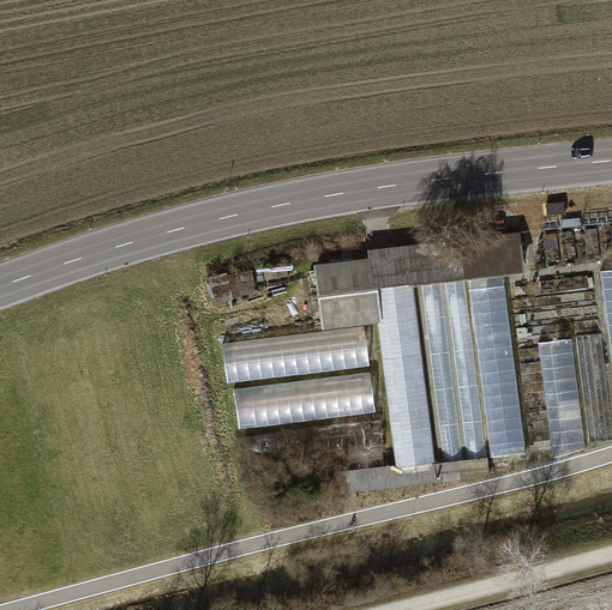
[(516,233),(334,254),(339,294),(372,290),(467,278),(508,273),(521,272),(516,233)]
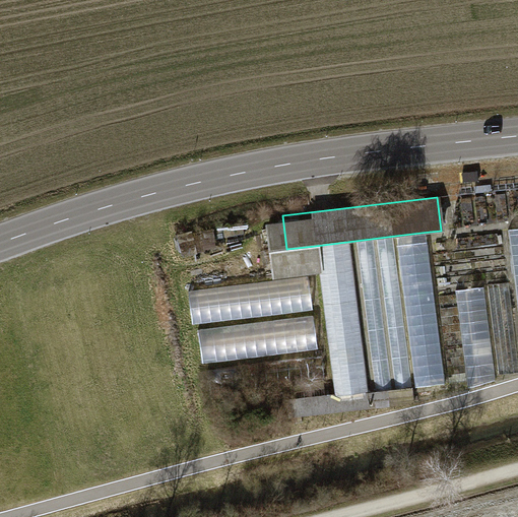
[(517,344),(517,228),(504,231),(510,280),(517,344)]
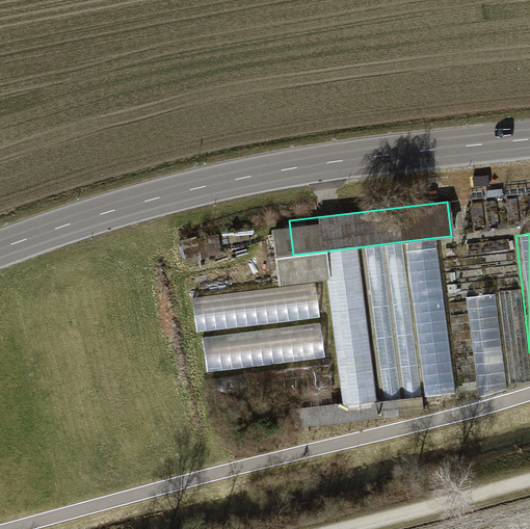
[(423,395),(458,391),(447,296),(440,237),(404,241),(423,395)]
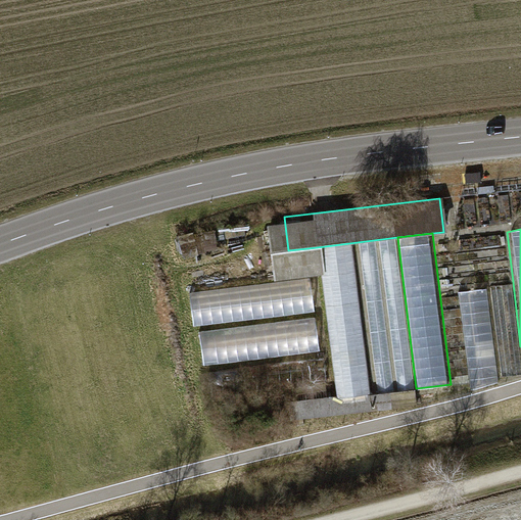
[(416,388),(397,237),(317,247),(336,398),(416,388)]
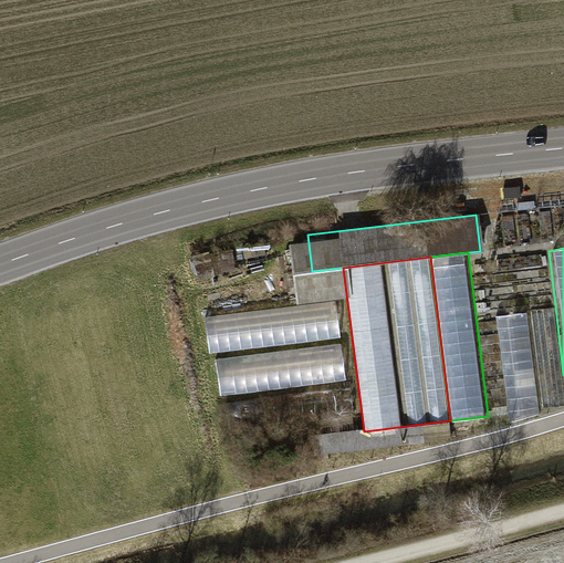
[(334,302),(206,314),(209,350),(337,336),(334,302)]
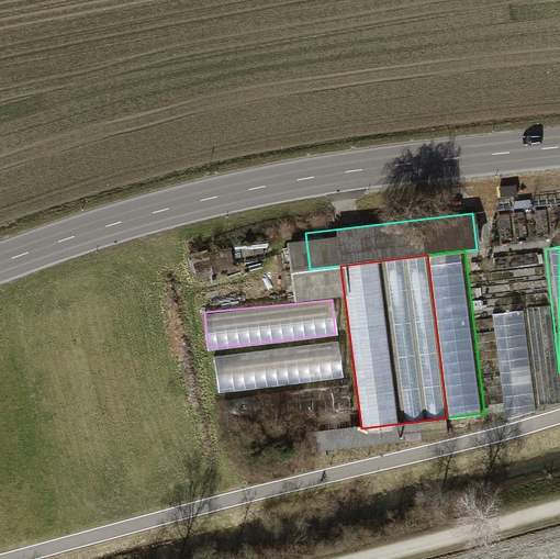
[(559,372),(551,303),(527,305),(539,403),(559,400),(559,372)]
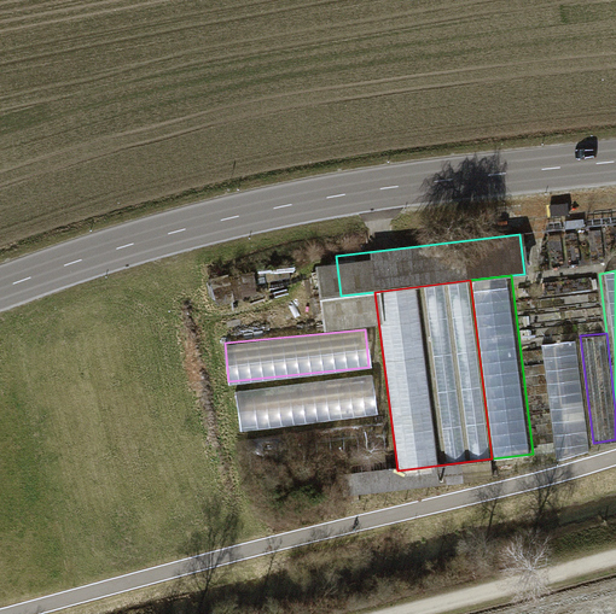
[(593,443),(580,335),(542,340),(556,450),(593,446),(593,443)]
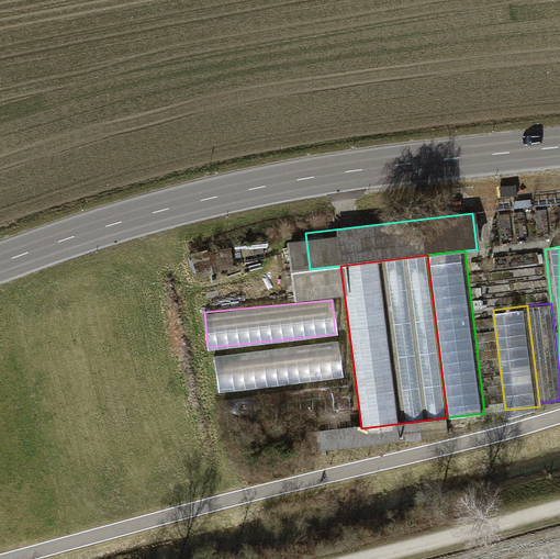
[(505,410),(493,310),(472,313),(484,413),(505,410)]
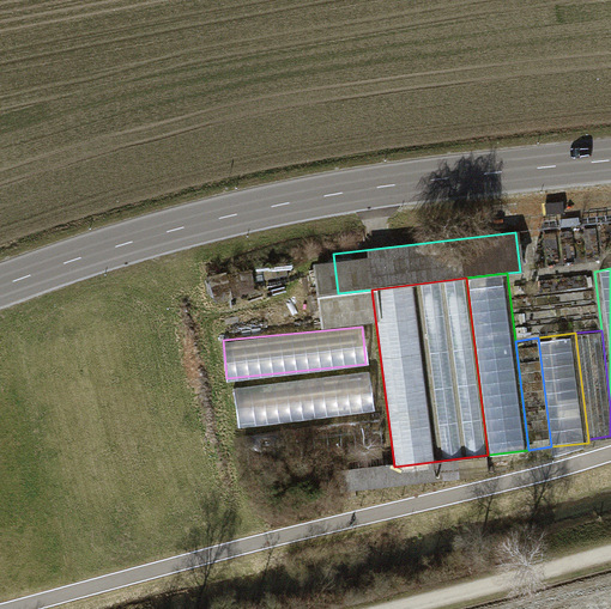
[(371,371),(233,389),(239,428),(377,410),(371,371)]
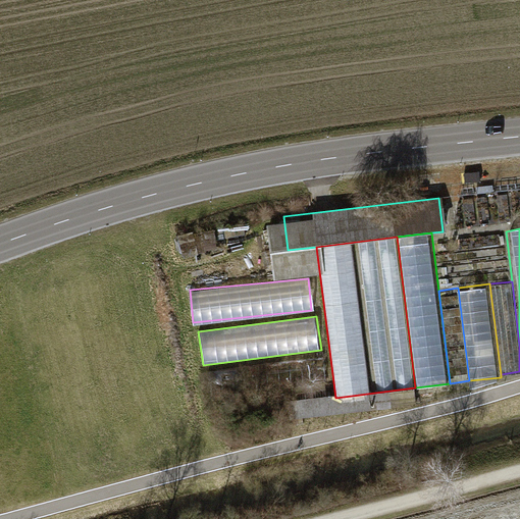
[(325,358),(207,372),(209,393),(327,378),(325,358)]
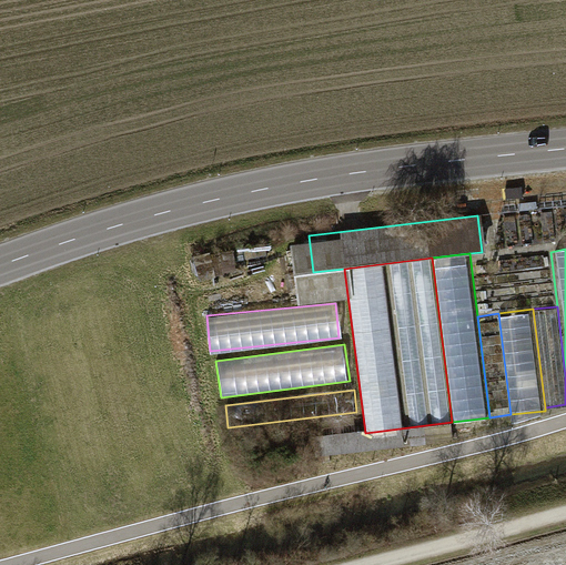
[(454,439),(452,422),(365,433),(314,439),(316,456),(454,439)]
